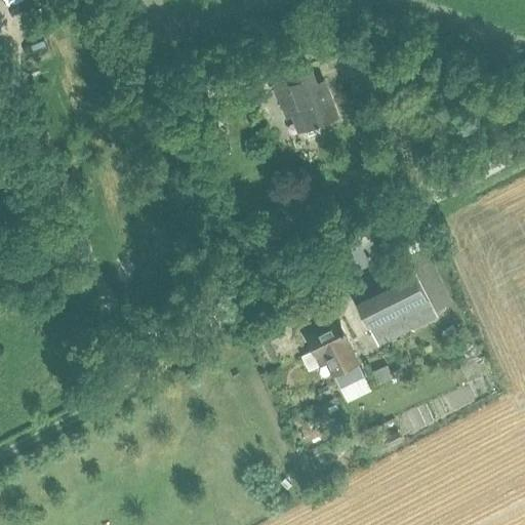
[(338,116),(327,86),(323,76),(315,79),(311,69),(312,68),(275,81),(288,116),(290,115),(296,131),(318,124),(318,125),(321,124),(321,123),(338,116)]
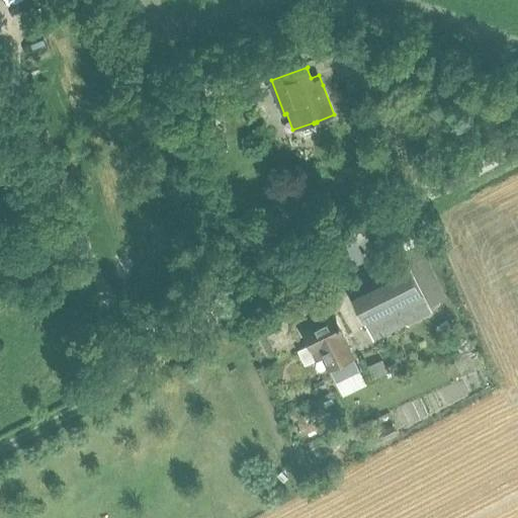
[(432,311),(429,306),(443,298),(423,258),(351,293),(373,339),(432,311)]
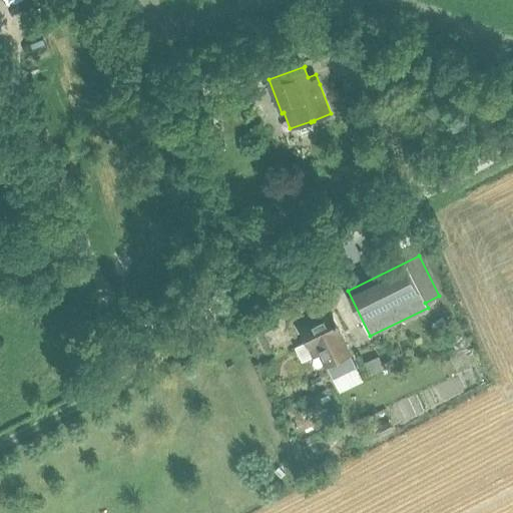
[(307,341),(295,347),(302,361),(313,356),(314,357),(320,354),(326,365),(327,364),(333,378),(356,367),(345,344),(338,347),(333,337),(340,334),(341,333),(331,313),(301,328),(307,341)]
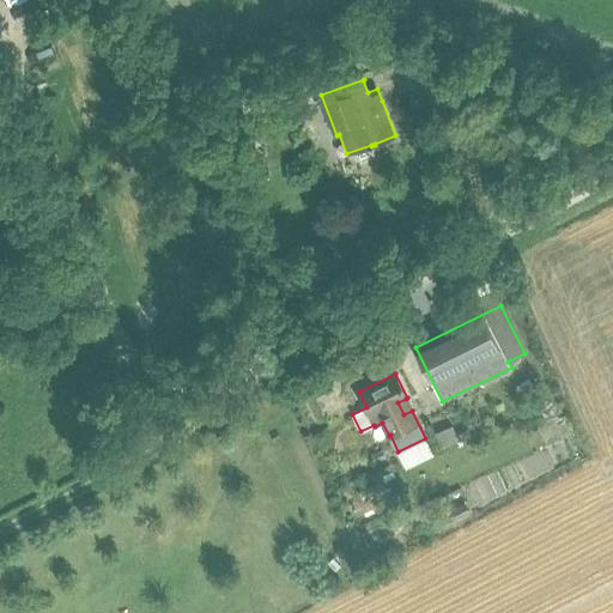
[(453,425),(435,432),(441,448),(459,441),(453,425)]
